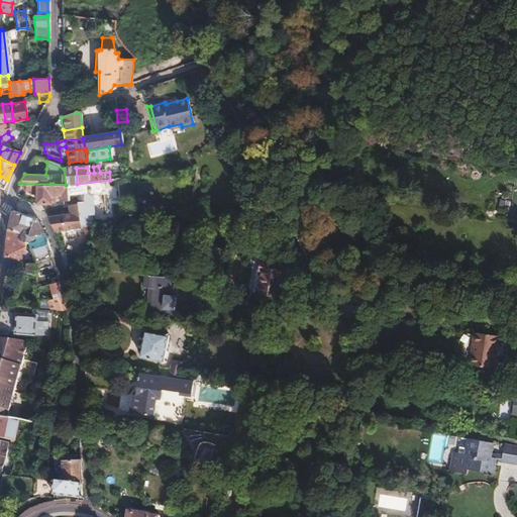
[(77,184),(76,168),(64,169),(66,185),(77,184)]
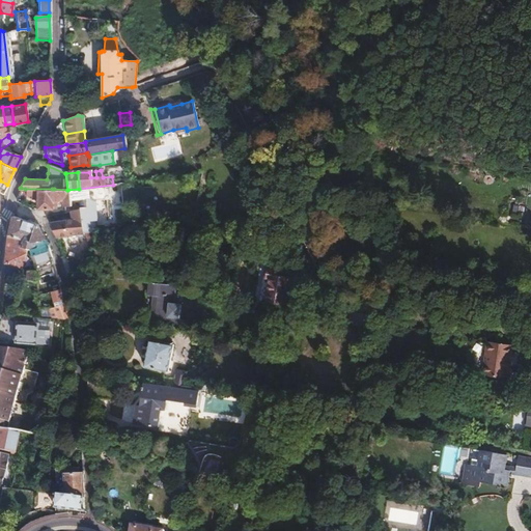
[(54,201),(54,189),(52,189),(25,189),(24,194),(37,194),(36,208),(43,210),(51,210),(51,207),(53,208),(53,206),(54,201)]
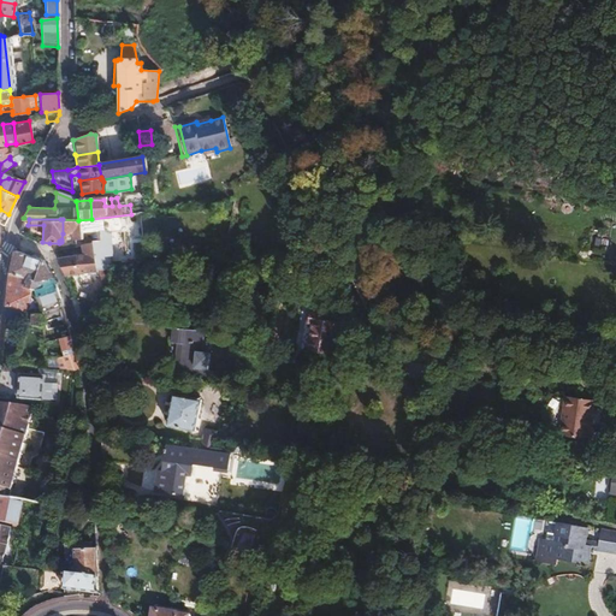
[(81,241),(78,220),(63,219),(63,234),(72,235),(72,242),(81,241)]
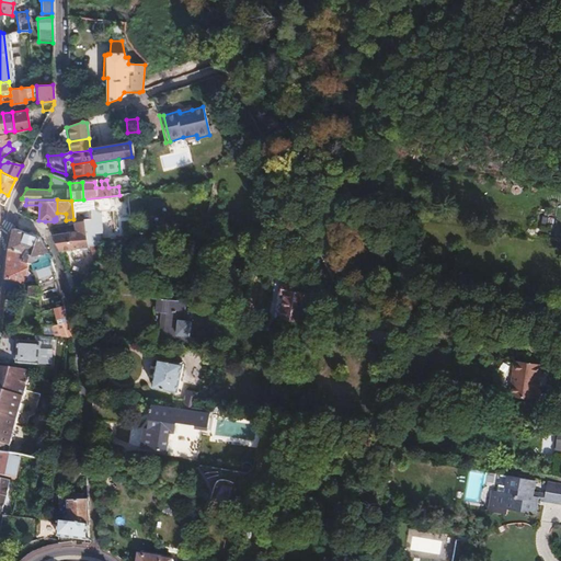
[(82,275),(77,249),(86,248),(81,221),(67,225),(68,232),(52,236),(58,252),(67,278),(69,278),(82,275)]
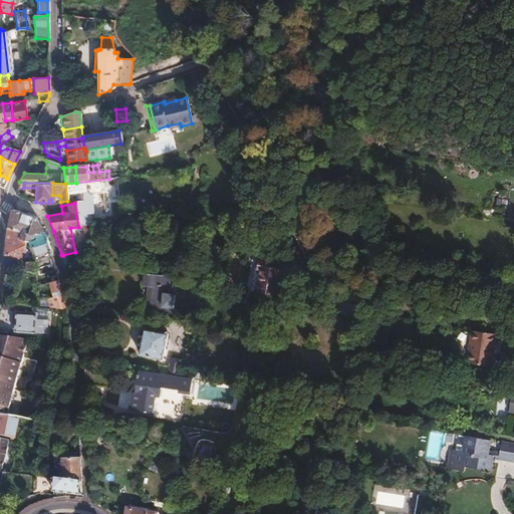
[(45,238),(34,220),(11,209),(8,229),(26,235),(27,234),(33,234),(35,239),(45,238)]
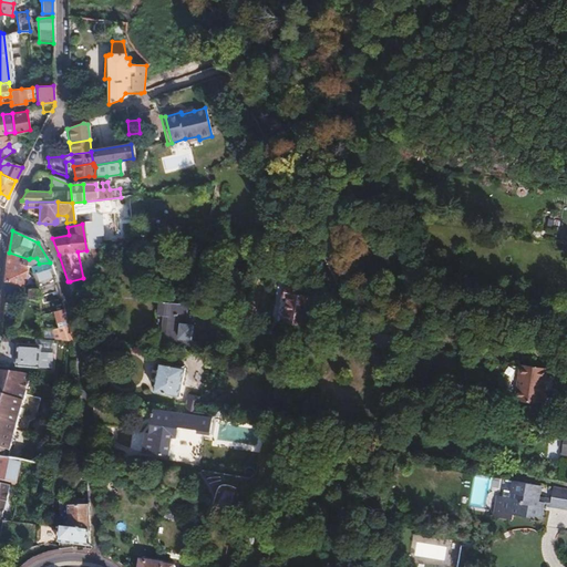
[(22,288),(29,259),(9,253),(6,280),(22,288)]
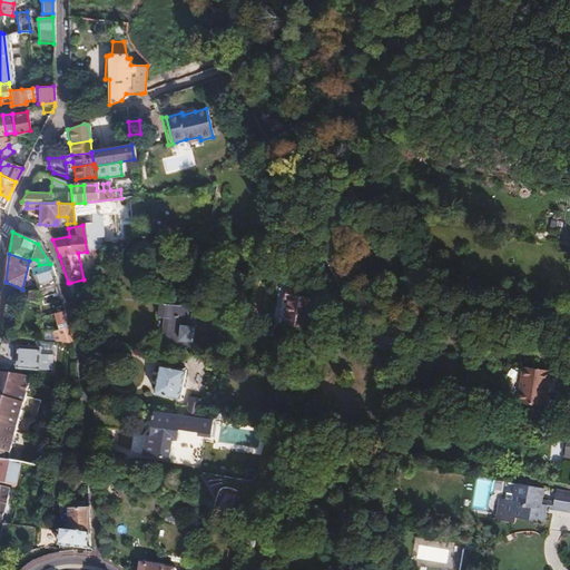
[(55,278),(50,264),(39,265),(31,266),(35,279),(55,278)]
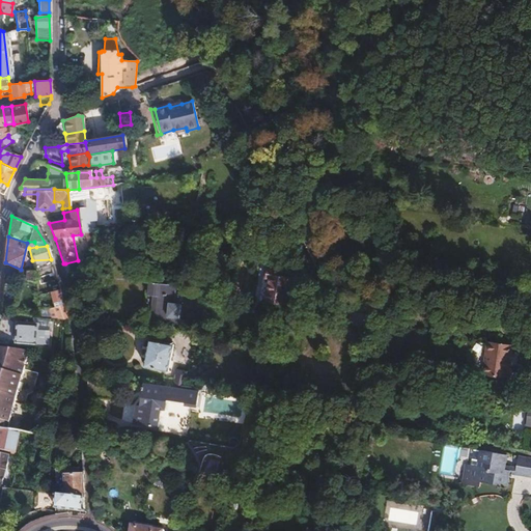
[(198,264),(201,250),(193,249),(190,262),(198,264)]
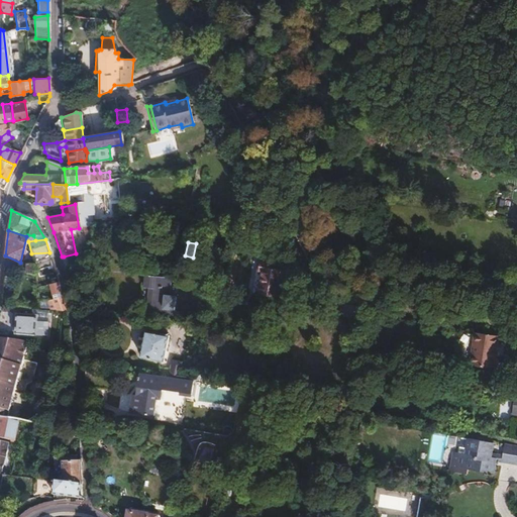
[(78,265),(76,253),(64,256),(66,267),(78,265)]
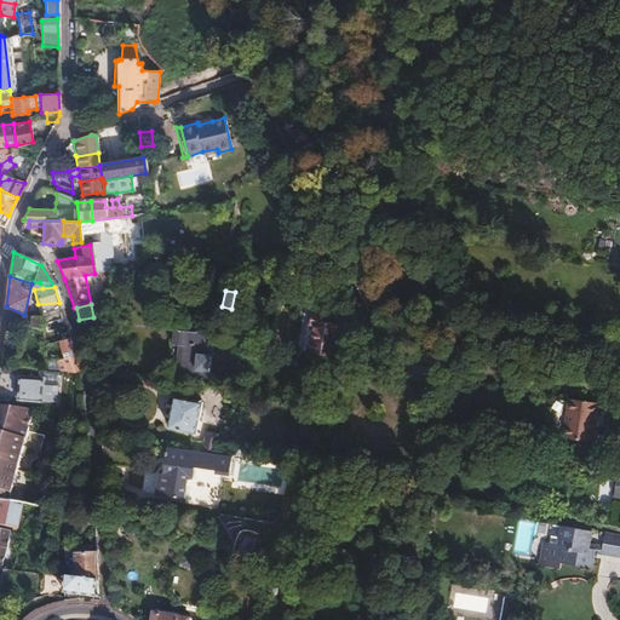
[(299,351),(327,359),(332,342),(328,340),(332,326),(323,325),(325,319),(309,315),(299,351)]
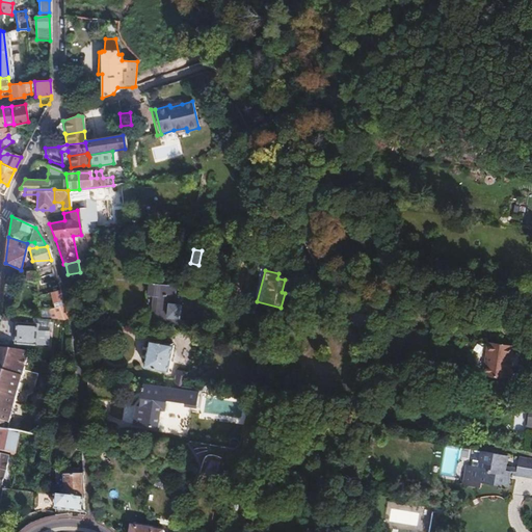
[(37,285),(35,274),(28,276),(30,286),(37,285)]
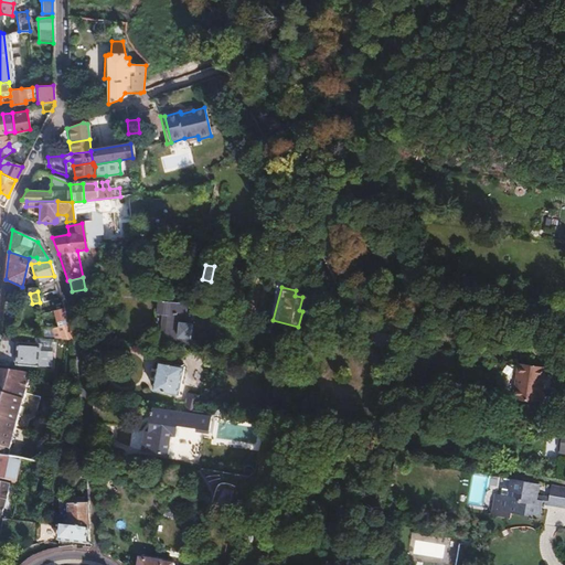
[(64,300),(43,301),(44,327),(65,326),(64,300)]
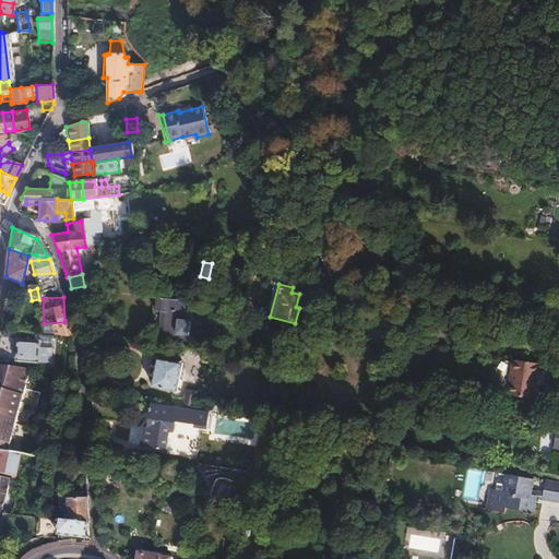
[(175,302),(152,299),(151,312),(157,313),(155,334),(173,336),(173,334),(185,336),(186,321),(174,320),(175,302)]
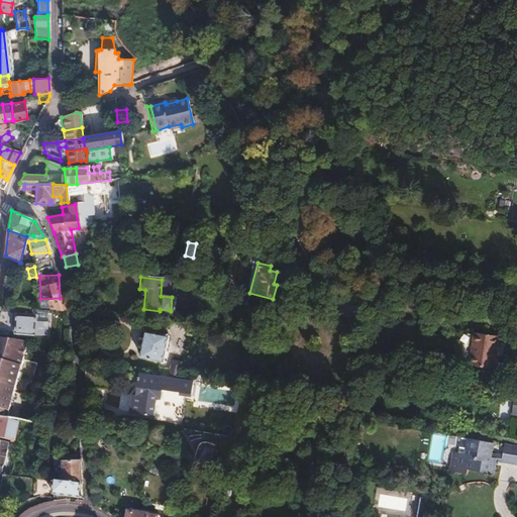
[(12,294),(15,283),(2,279),(0,290),(12,294)]
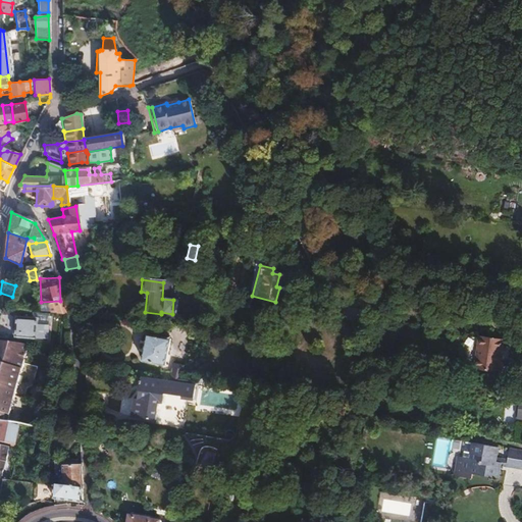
[(66,315),(62,301),(53,303),(55,311),(66,315)]
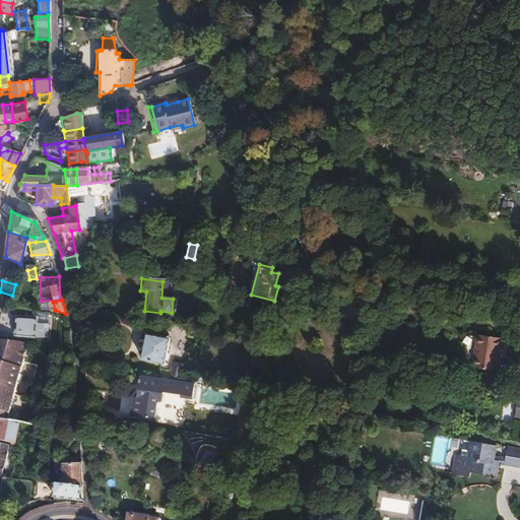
[(0,316),(9,319),(13,307),(0,302),(0,316)]
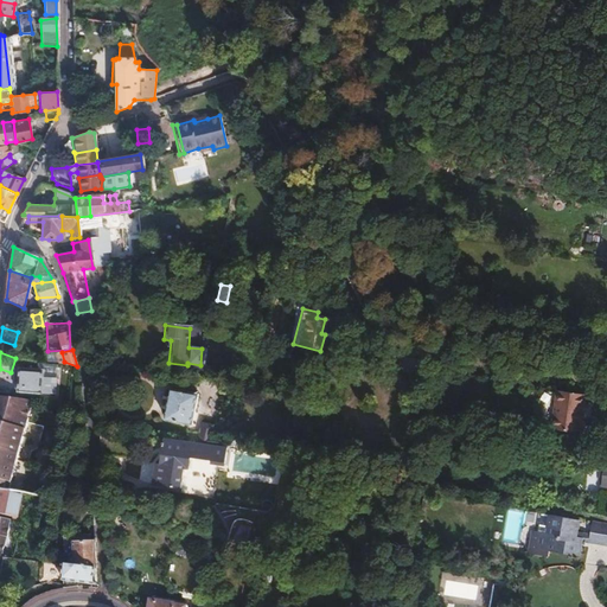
[(48,363),(24,356),(17,377),(40,385),(45,369),(48,363)]
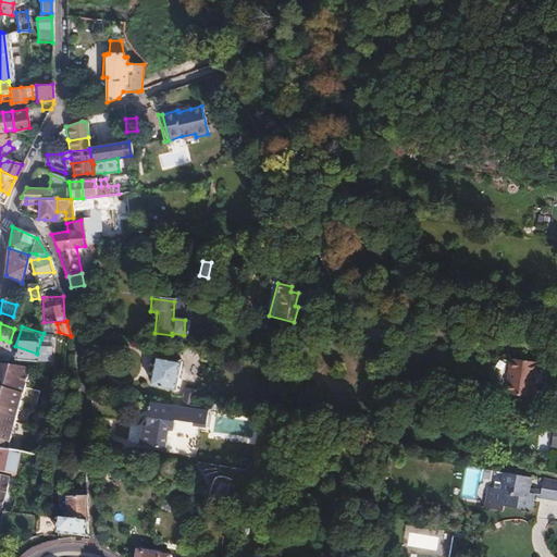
[(385,343),(387,330),(376,327),(374,339),(385,343)]
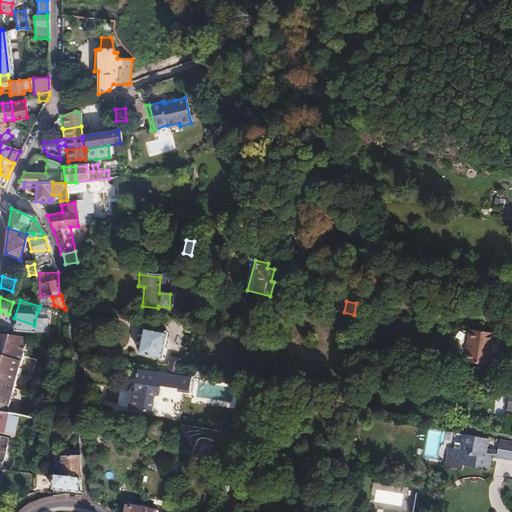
[(49,314),(38,311),(34,325),(44,328),(49,314)]
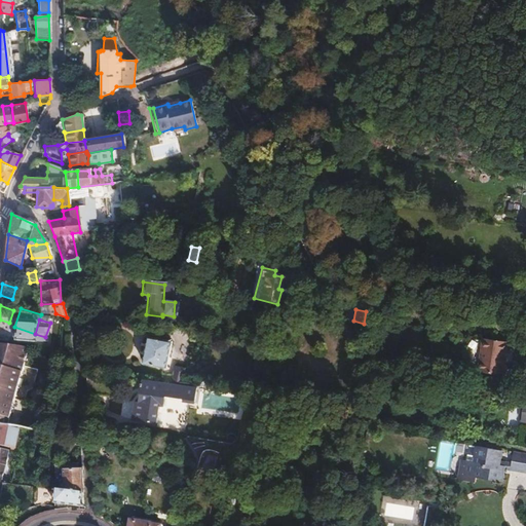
[(0,416),(8,419),(30,337),(0,327),(0,416)]
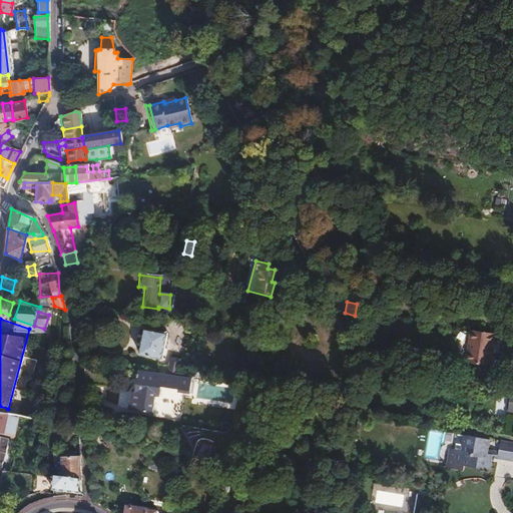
[(167,334),(145,331),(142,357),(163,360),(167,334)]
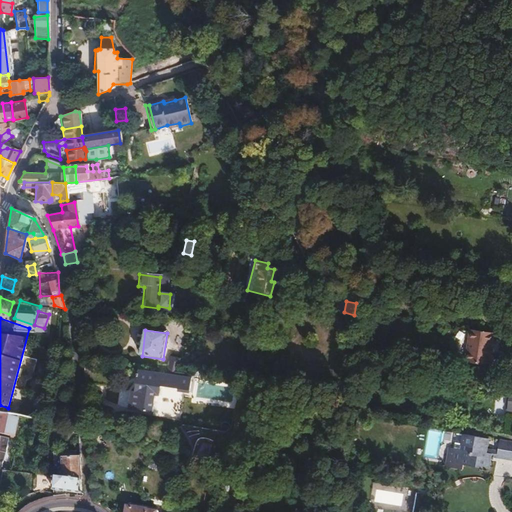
[(493,345),(494,336),(469,331),(463,363),(488,368),(490,357),(488,357),(490,345),(493,345)]
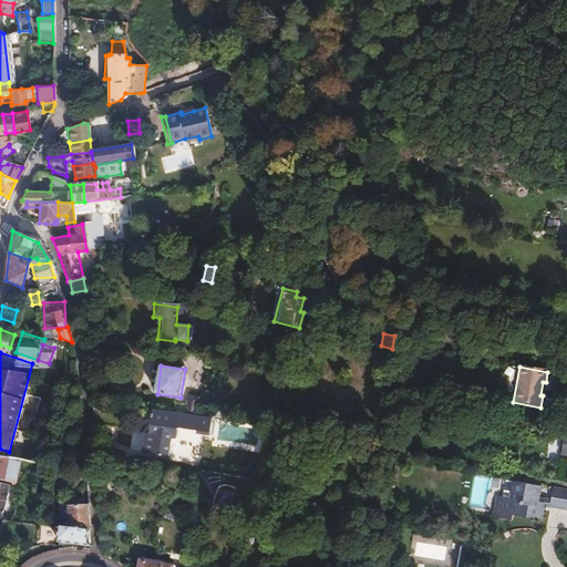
[(199,408),(200,398),(191,395),(189,403),(189,405),(199,408)]
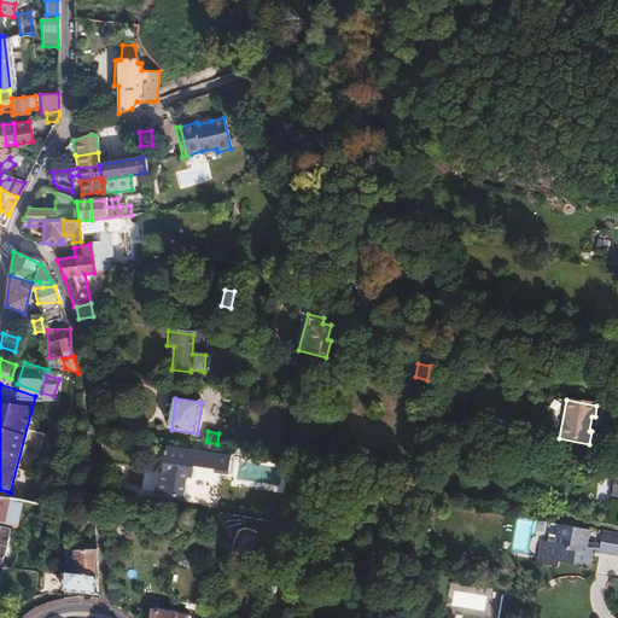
[(217,444),(207,442),(205,448),(204,454),(215,455),(217,444)]
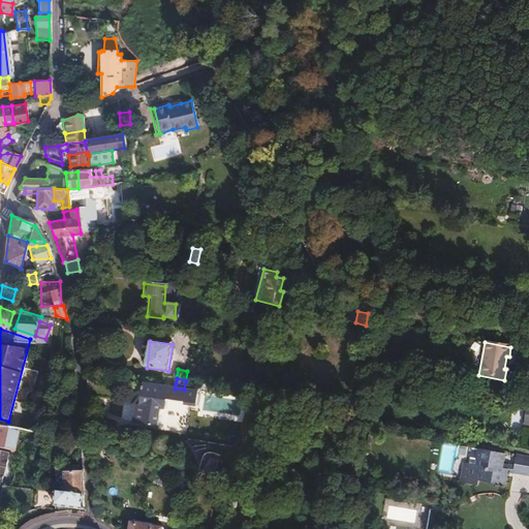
[(199,392),(184,390),(175,389),(145,384),(142,406),(144,407),(144,410),(136,409),(134,423),(158,426),(161,409),(164,410),(166,399),(186,402),(185,406),(196,407),(199,392)]
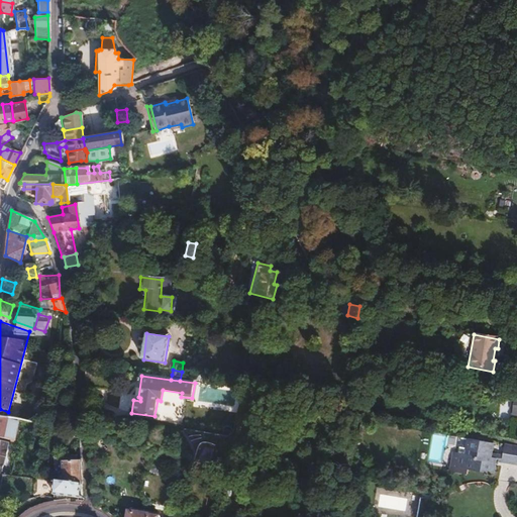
[(0,433),(16,437),(21,416),(8,412),(0,409),(0,470),(3,471),(10,439),(0,436),(0,433)]
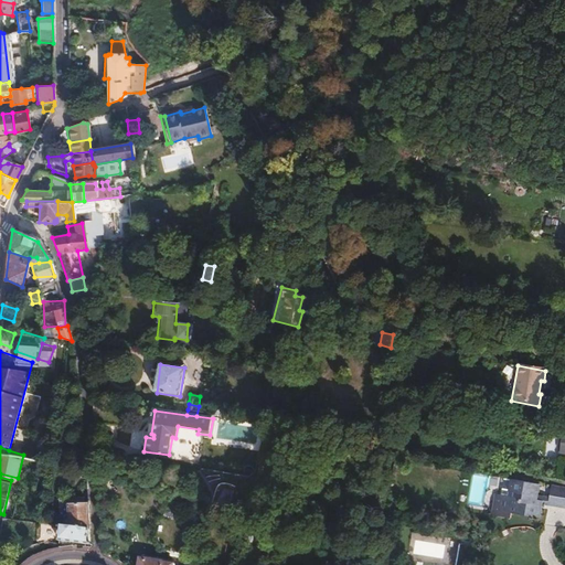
[(501,492),(504,479),(497,477),(494,491),(501,492)]
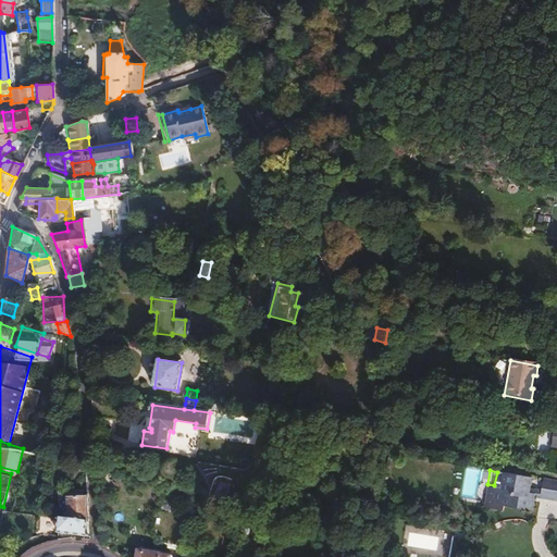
[(496,507),(523,512),(527,499),(528,494),(521,493),(522,489),(524,478),(497,472),(494,485),(487,484),(484,483),(478,510),(495,514),(496,507)]
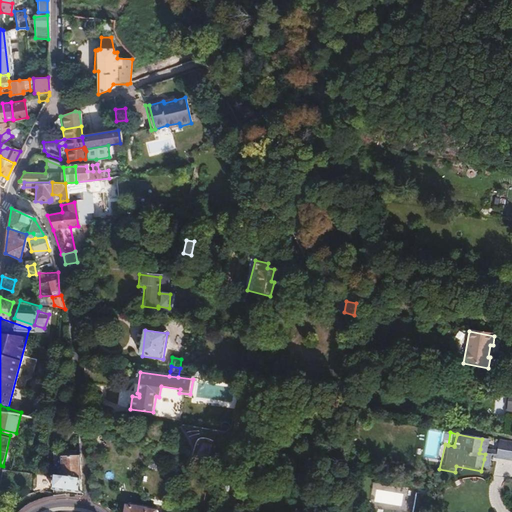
[(511,444),(494,441),(491,451),(491,455),(511,459),(511,444)]
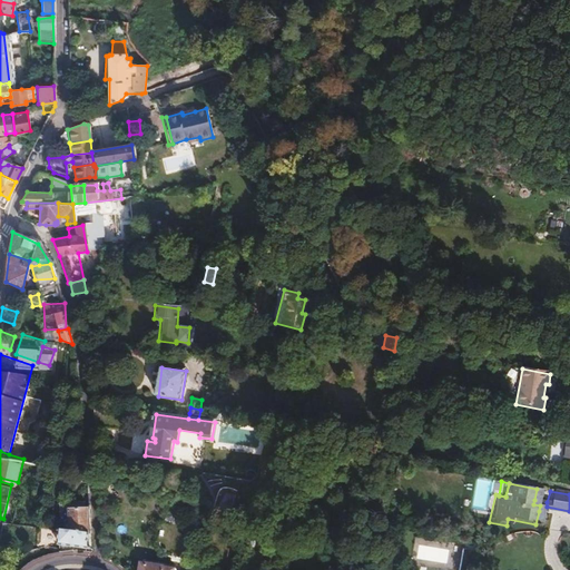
[(547,507),(547,502),(534,500),(533,504),(540,505),(539,511),(546,512),(547,507)]
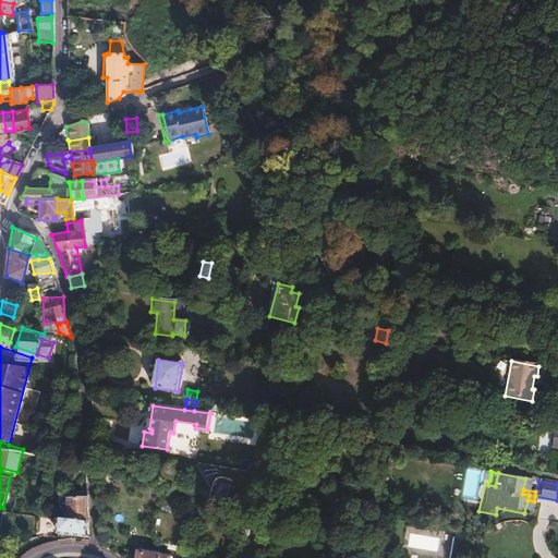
[(87,525),(86,498),(85,492),(56,493),(57,511),(59,511),(59,520),(61,520),(87,525)]
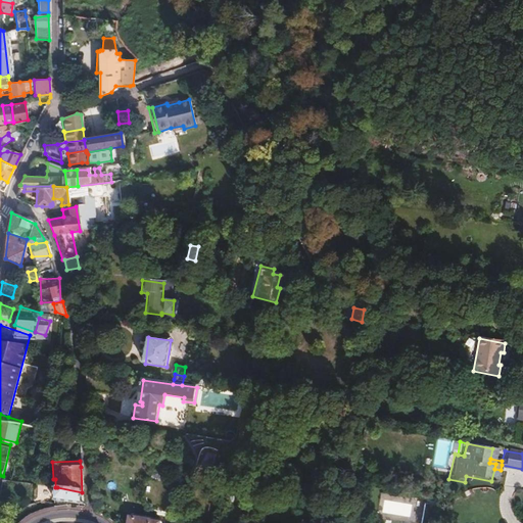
[(82,507),(82,492),(57,487),(54,501),(82,507)]
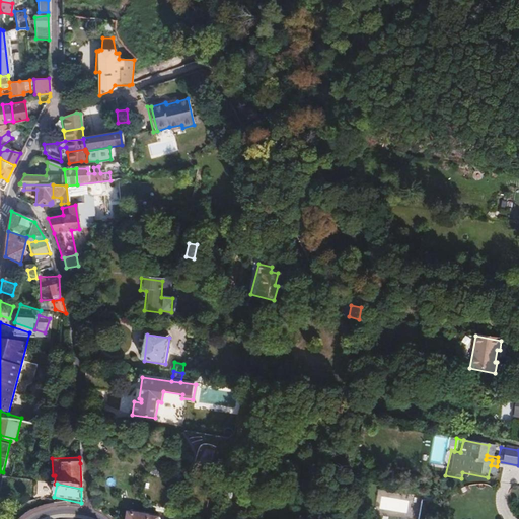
[(428,518),(432,503),(418,500),(414,518),(428,518)]
